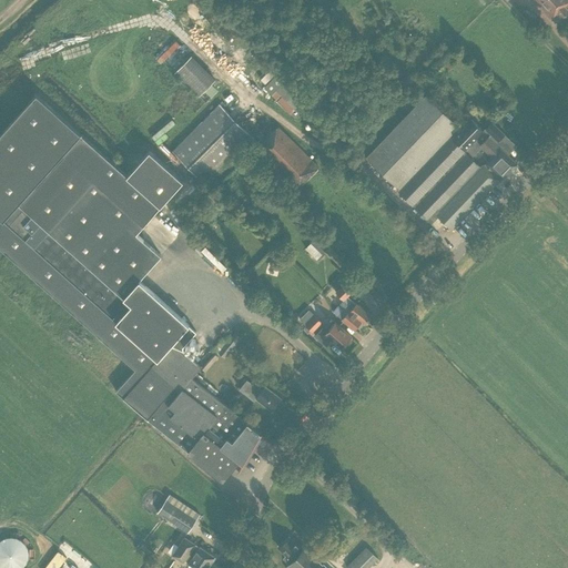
[(567,9),(566,7),(567,3),(567,0),(534,0),(551,19),(557,13),(561,18),(567,11),(567,9)]
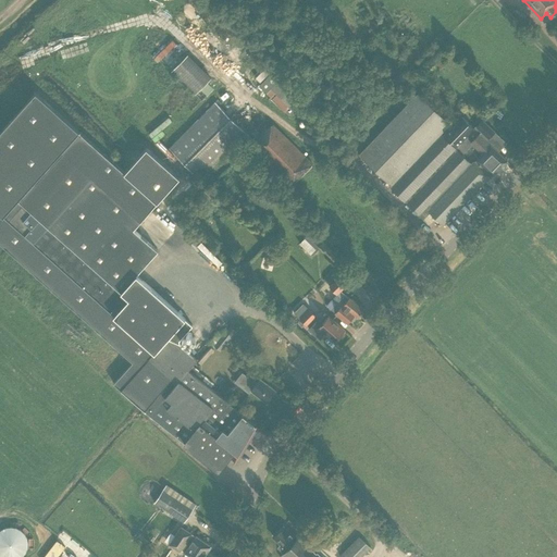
[(207,82),(211,77),(187,54),(171,71),(195,94),(202,100),(213,88),(207,82)]
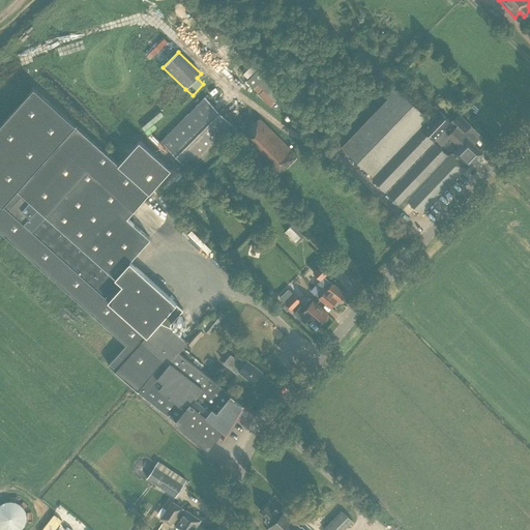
[(238,53),(229,61),(233,66),(242,57),(238,53)]
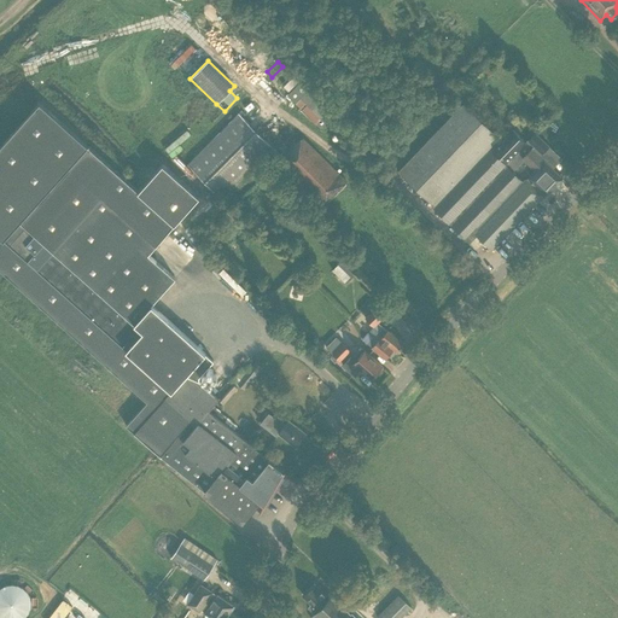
[(334,115),(301,81),(286,95),(315,124),(315,123),(320,128),(334,115)]
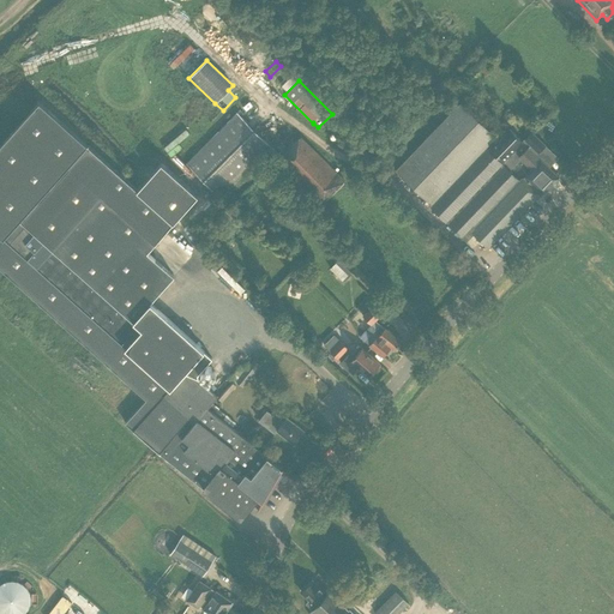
[(40,102),(0,145),(0,268),(146,399),(126,422),(160,452),(239,517),(257,498),(263,501),(283,468),(208,408),(217,396),(198,379),(198,374),(212,359),(151,302),(174,276),(148,252),(198,196),(162,163),(138,191),(40,102)]
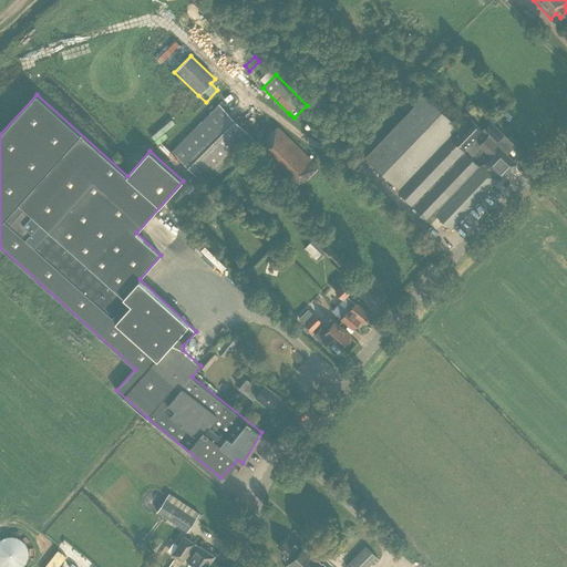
[(403,195),(402,195),(430,222),(436,214),(451,228),(498,178),(497,178),(500,176),(502,178),(516,163),(500,146),(498,147),(494,143),(503,133),(491,122),(483,131),(470,117),(450,137),(447,135),(459,124),(426,94),(366,156),(398,187),(397,188),(403,195)]
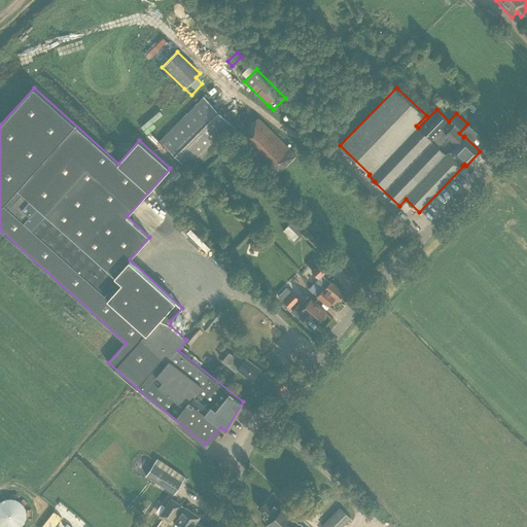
[(240,133),(237,130),(204,96),(161,139),(189,169),(227,131),(235,139),(237,136),(269,168),(267,170),(272,175),(274,173),(275,175),(295,154),(258,117),(252,123),(251,121),(240,133)]
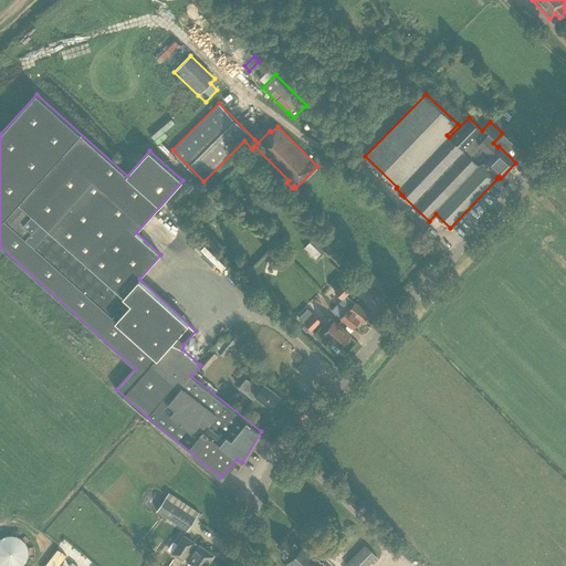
[(327,247),(315,236),(310,241),(311,242),(305,248),(316,258),(327,247)]
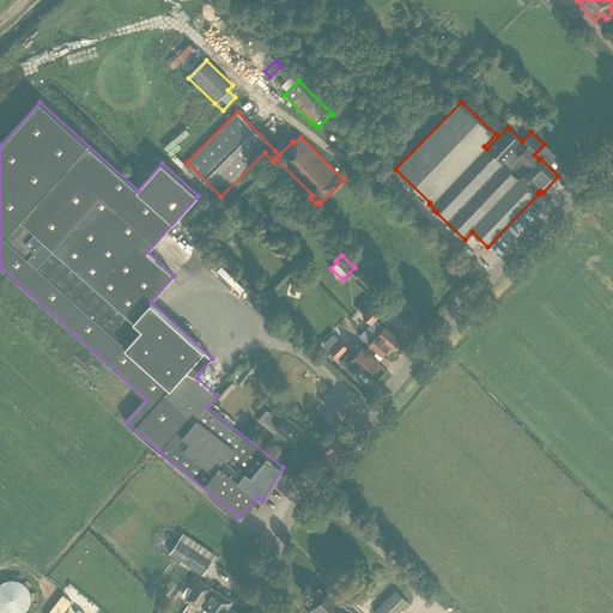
[(353,285),(359,275),(353,272),(347,281),(353,285)]
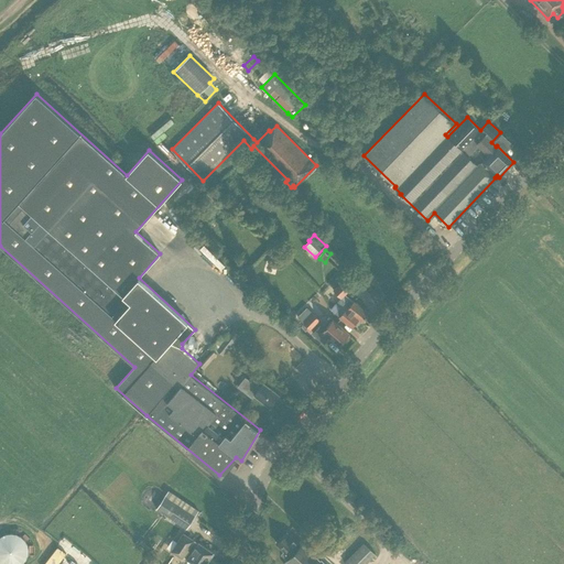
[(355,284),(347,277),(334,289),(342,297),(355,284)]
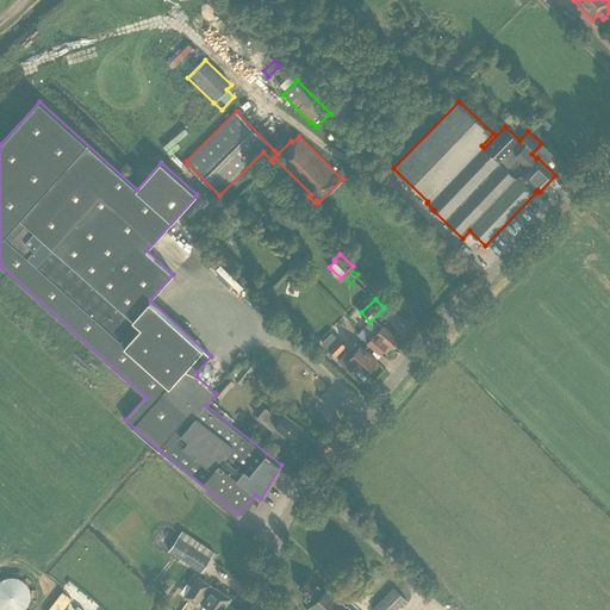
[(358,325),(353,316),(344,321),(349,330),(358,325)]
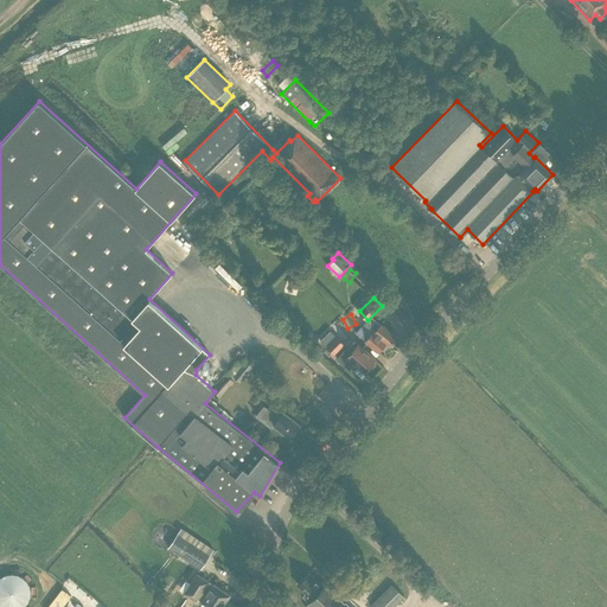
[(222,318),(211,328),(216,333),(227,323),(222,318)]
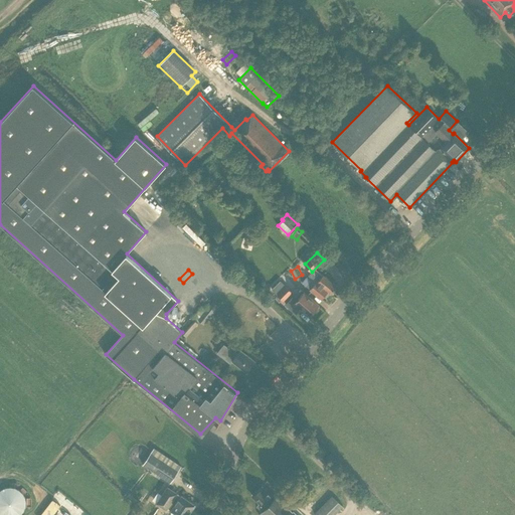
[(336,286),(323,274),(321,277),(317,274),(307,286),(309,288),(321,298),(327,291),(330,293),(336,286)]
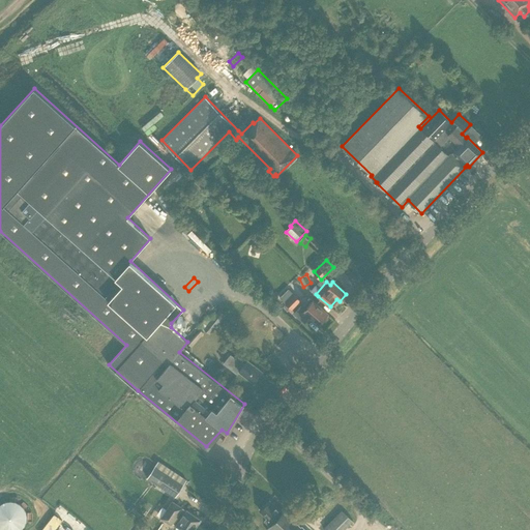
[(292,308),(300,300),(294,294),(286,303),(292,308)]
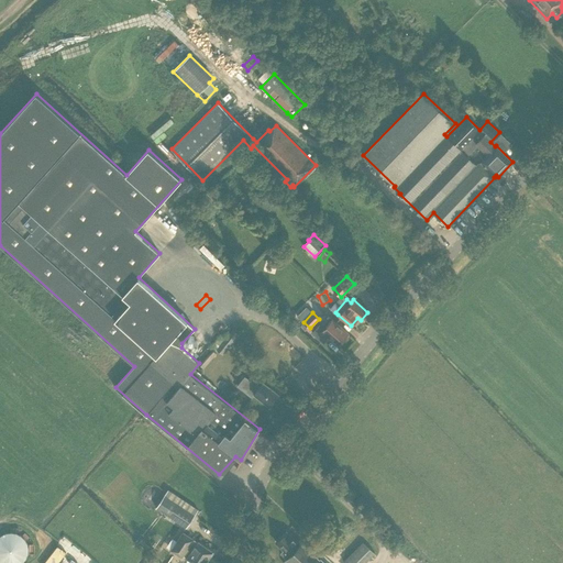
[(327,326),(322,321),(312,332),(323,342),(328,337),(338,345),(349,333),(332,319),(327,326)]
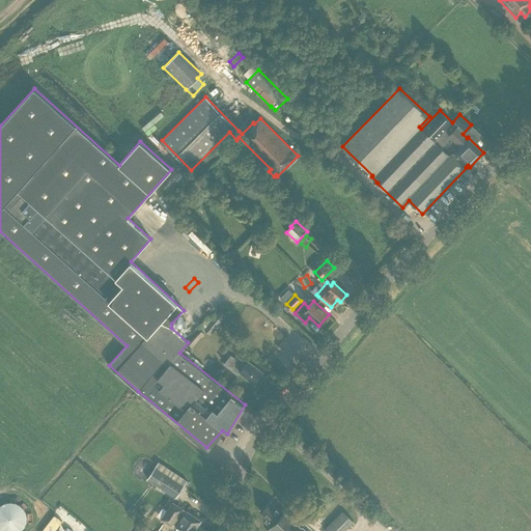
[(347,322),(356,307),(351,304),(341,318),(347,322)]
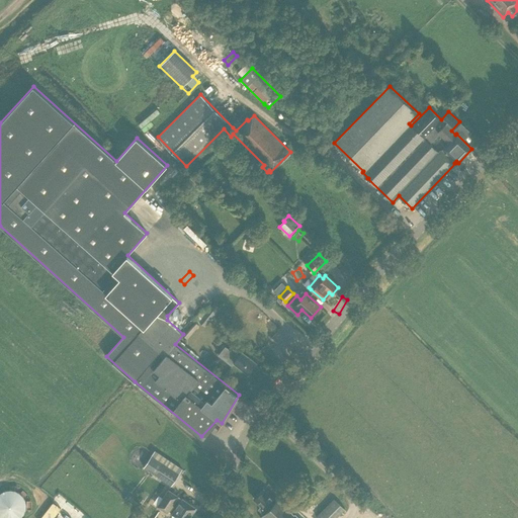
[(213,315),(203,308),(195,318),(204,326),(213,315)]
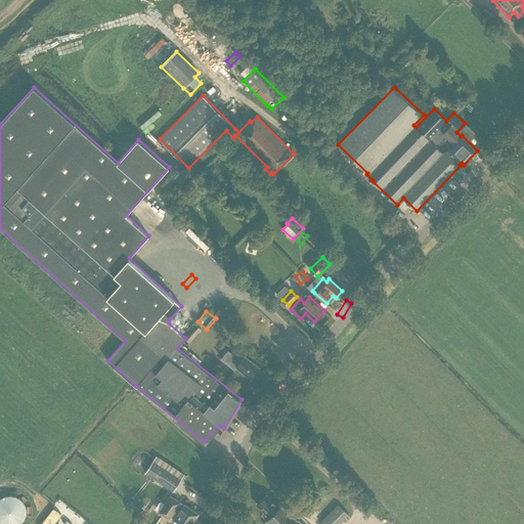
[(184,312),(177,319),(174,317),(171,320),(178,326),(188,316),(184,312)]
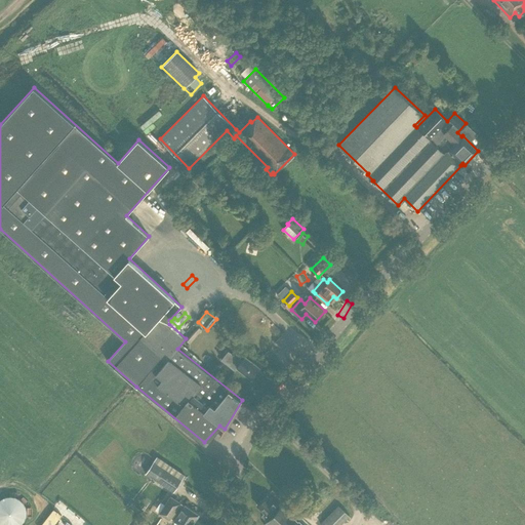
[(187,332),(196,324),(192,319),(183,327),(187,332)]
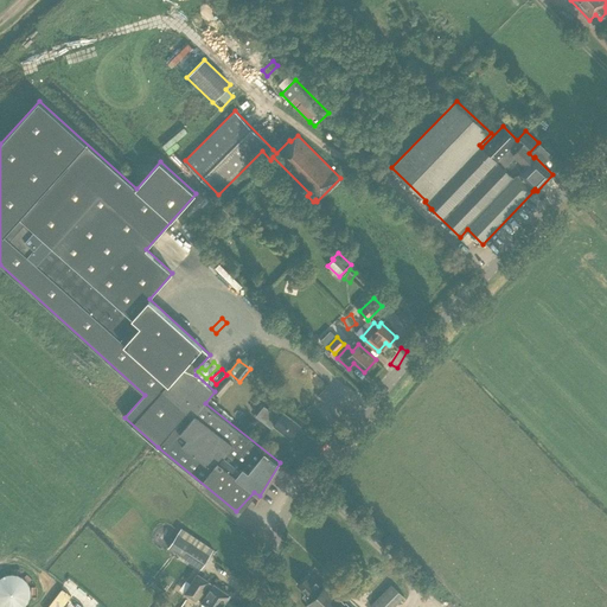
[(256,415),(272,427),(274,423),(291,436),(300,423),(276,406),(273,410),(264,404),(256,415)]
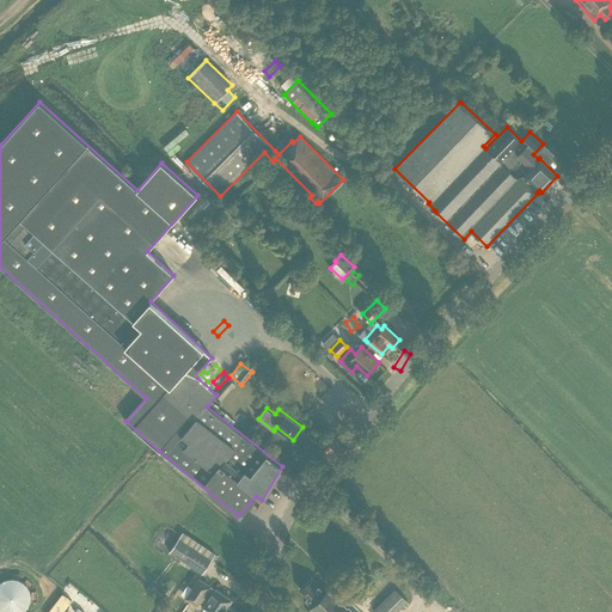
[(261,510),(285,520),(294,497),(271,488),(261,510)]
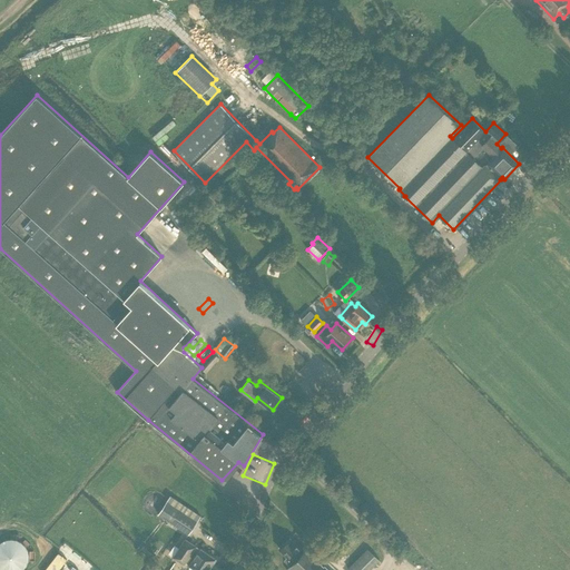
[(158,513),(188,534),(197,521),(167,501),(158,513)]
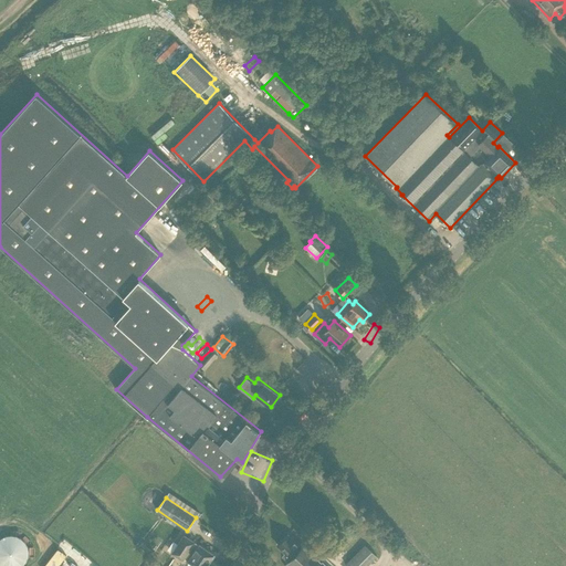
[(287,534),(278,545),(282,549),(285,553),(282,556),(289,561),(284,565),(285,565),(296,565),(315,547),(307,540),(301,547),(287,534)]
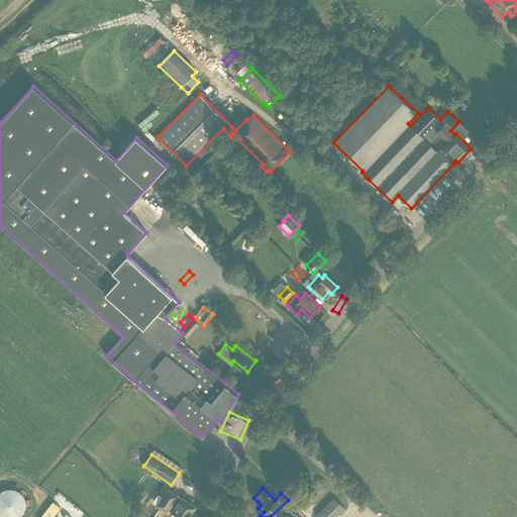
[(25,509),(26,505),(25,500),(23,495),(19,492),(15,489),(10,489),(5,489),(0,492),(0,516),(19,516),(23,514),(25,509)]
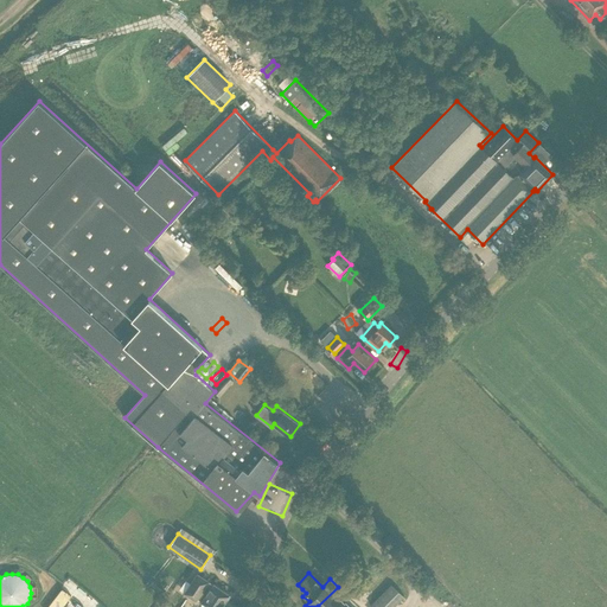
[(200,601),(209,606),(221,606),(229,594),(212,583),(212,585),(197,574),(184,593),(196,601),(198,599),(202,601),(200,601)]
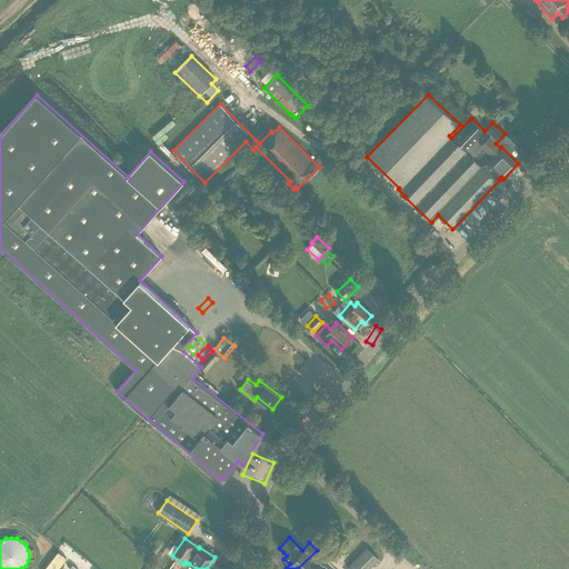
[(349,568),(367,568),(378,558),(367,547),(348,567),(349,568)]
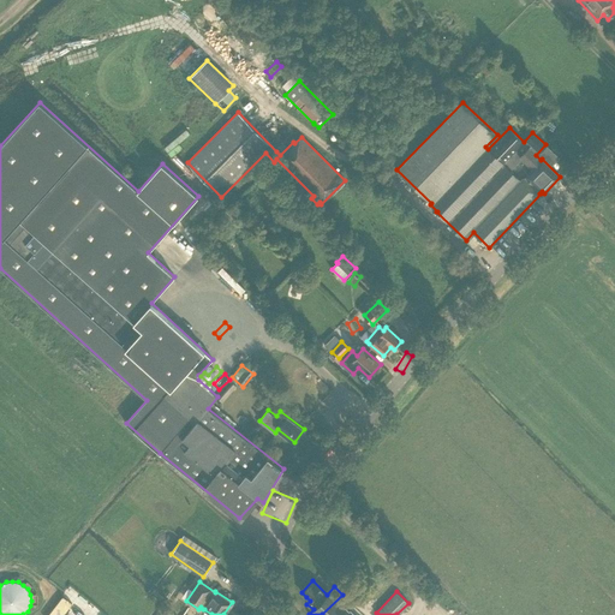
[(340,603),(332,613),(333,614),(354,614),(350,610),(350,611),(340,603)]
